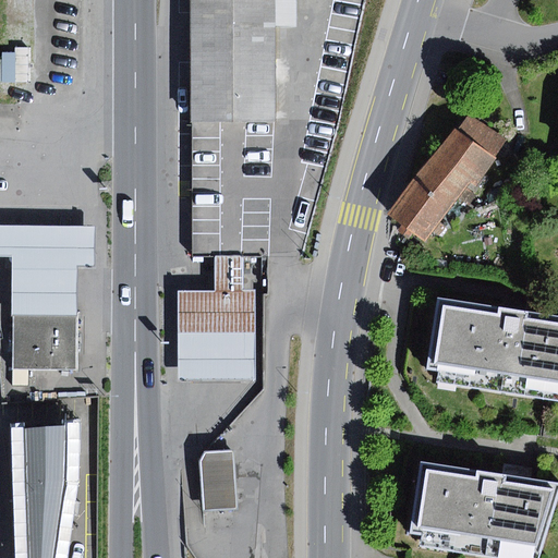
[(275,0),(192,0),(192,121),(275,121),(275,0)]
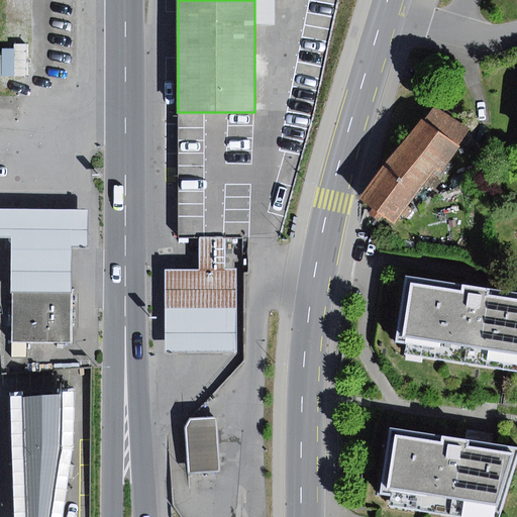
[(1,23),(0,43),(11,43),(12,24),(1,23)]
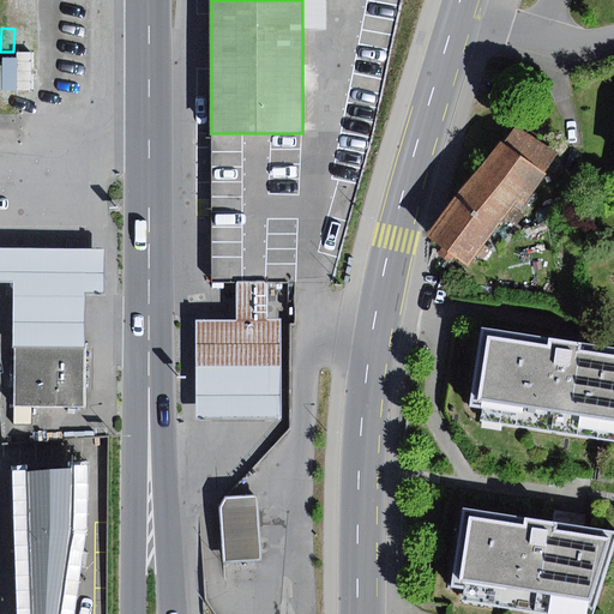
[(31,53),(17,53),(17,90),(31,90),(31,53)]
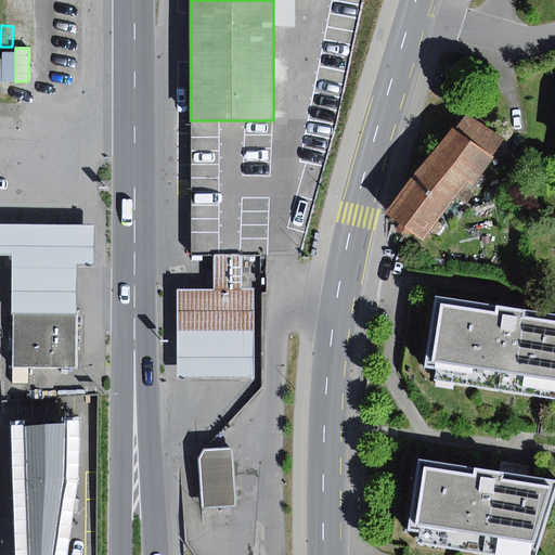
[(466,112),(455,127),(493,155),(505,139),(466,112)]
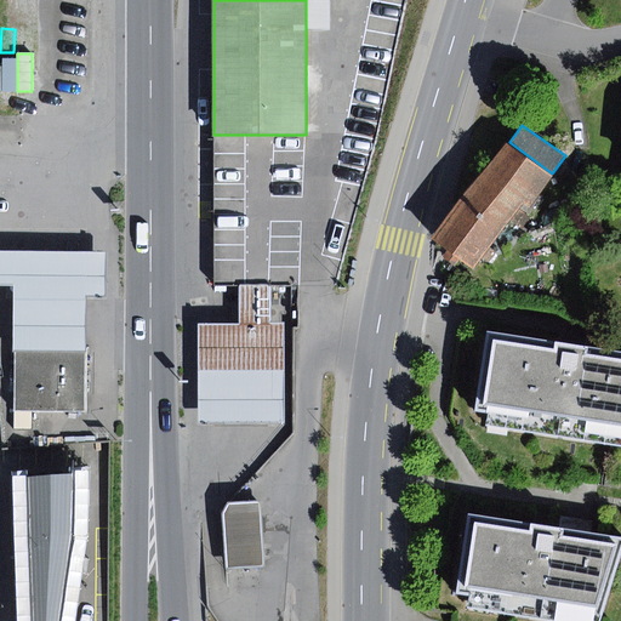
[(505,140),(467,191),(511,222),(524,204),(531,209),(556,176),(552,174),(510,142),(505,140)]
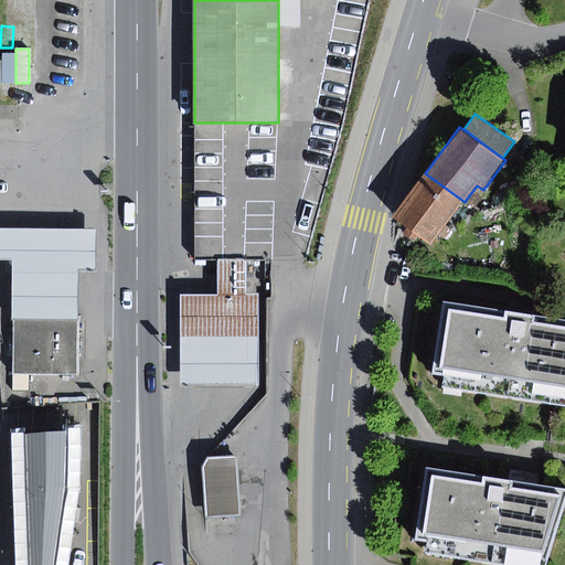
[(425,173),(393,217),(432,246),(465,202),(425,173)]
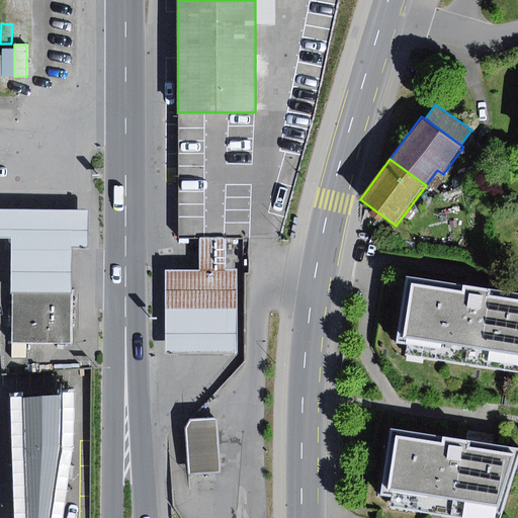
[(53,211),(0,210),(0,238),(12,238),(12,291),(72,291),(72,247),(88,247),(89,211),(53,211)]
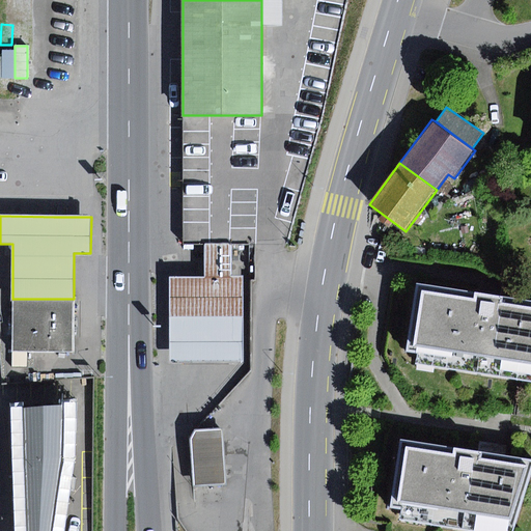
[(190,277),(169,276),(169,361),(191,361),(243,362),(244,276),(231,276),(231,244),(204,243),(204,277),(190,277)]
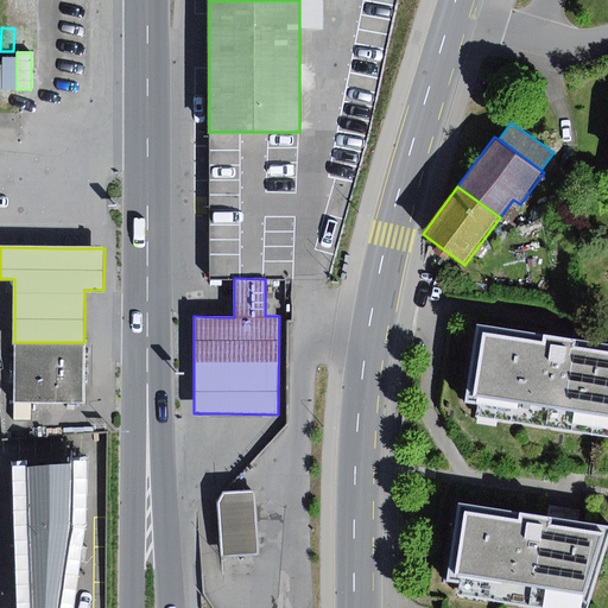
[(607,344),(479,325),(467,403),(480,405),(479,418),(607,436),(607,344)]
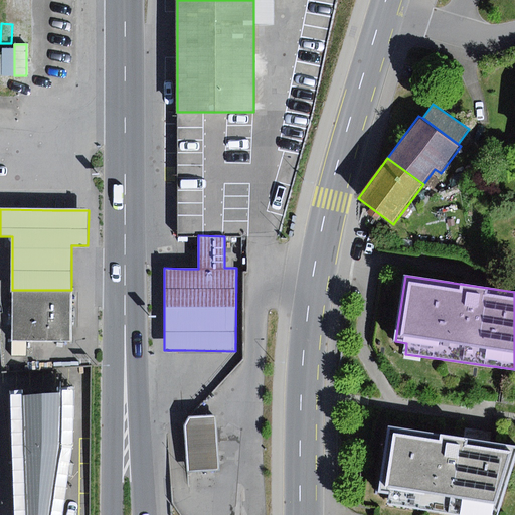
[(71,290),(12,290),(12,340),(71,341),(71,290)]
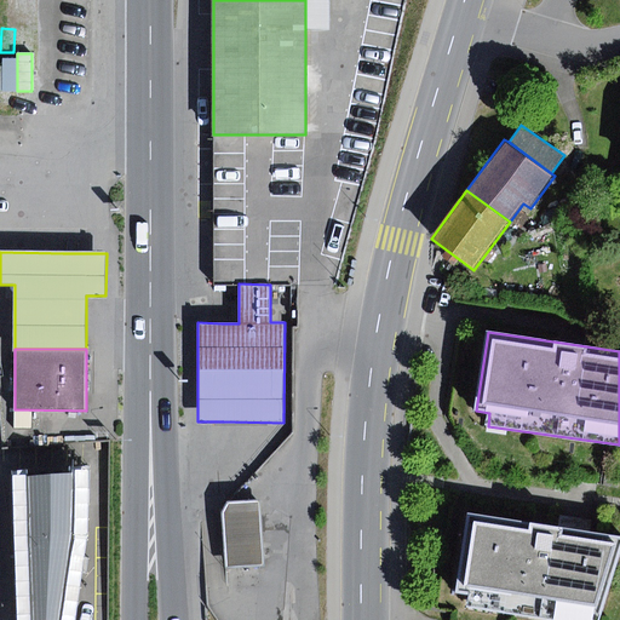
[(85,474),(19,478),(23,619),(69,619),(73,603),(84,535),(85,474)]
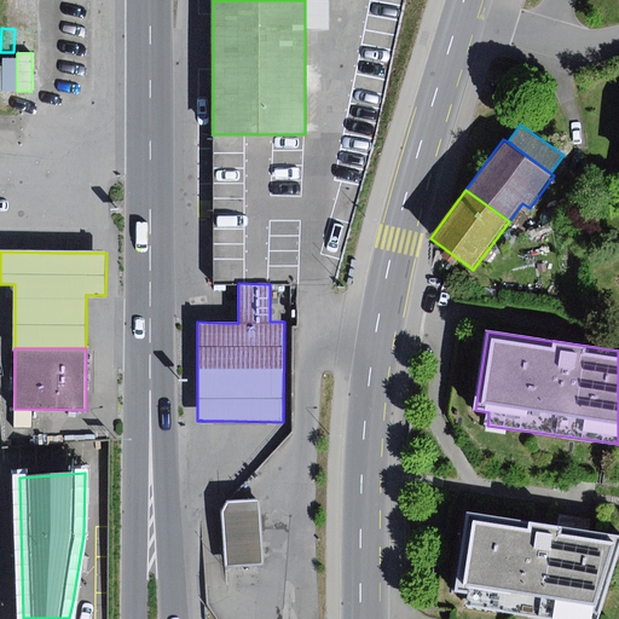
[(229,502),(223,513),(226,567),(264,565),(259,502),(229,502)]
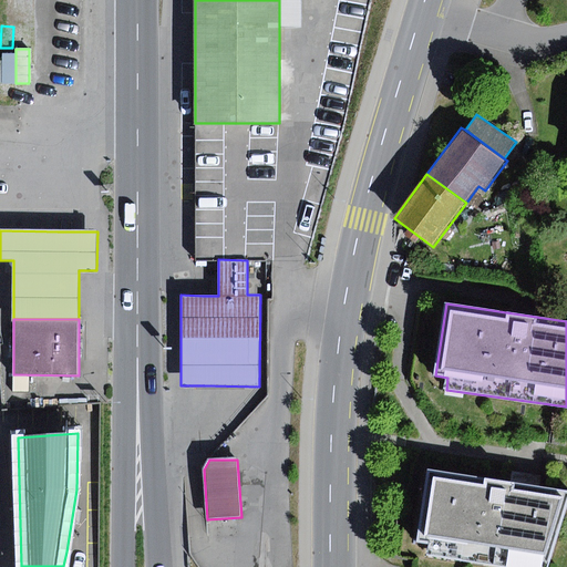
[(548,566),(566,507),(566,492),(430,471),(419,543),(430,545),(428,556),(497,566),(548,566)]
